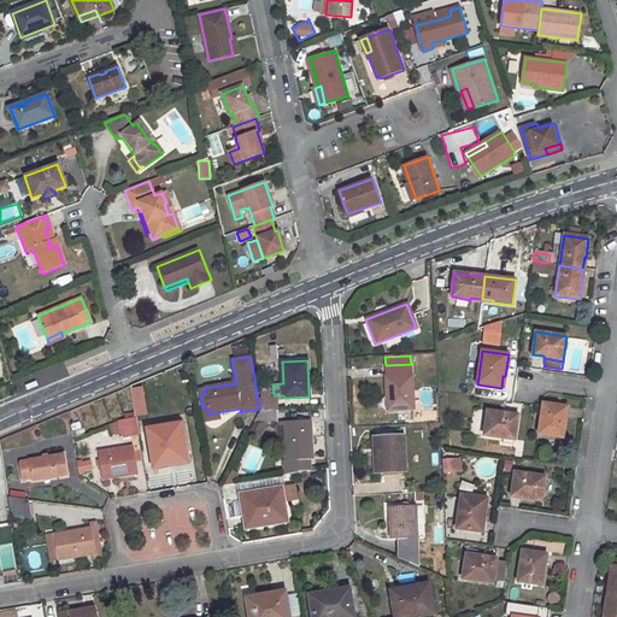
[(386,365),(386,368),(388,410),(413,409),(411,364),(386,365)]
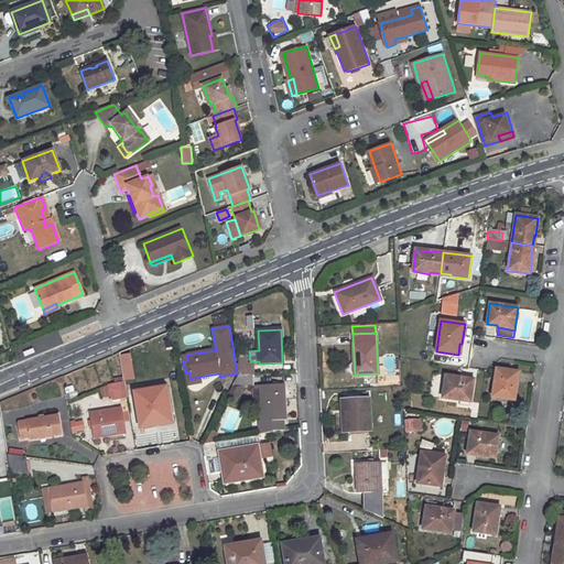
[(239,365),(236,365),(238,376),(255,376),(255,365),(248,365),(248,359),(238,359),(239,365)]
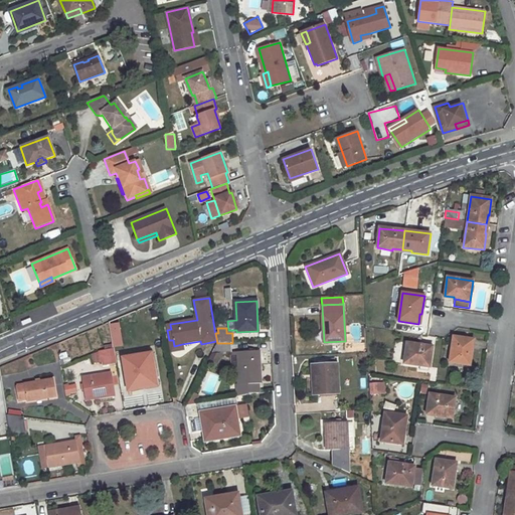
[(473,349),(471,349),(472,340),(454,337),(450,362),(470,365),(473,349)]
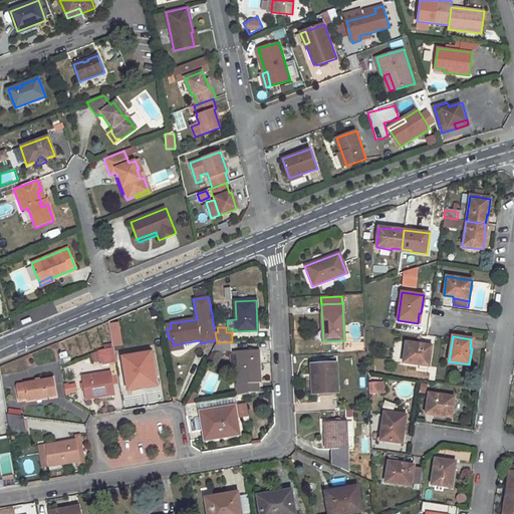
[(173,339),(169,339),(171,351),(183,349),(182,343),(174,345),(173,339)]
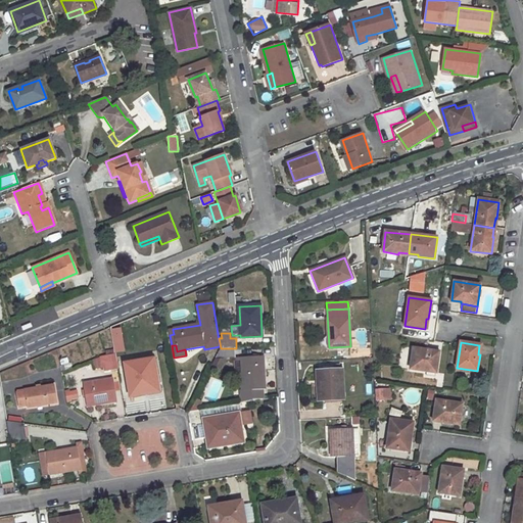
[(413,348),(410,369),(426,372),(427,370),(436,372),(439,352),(413,348)]
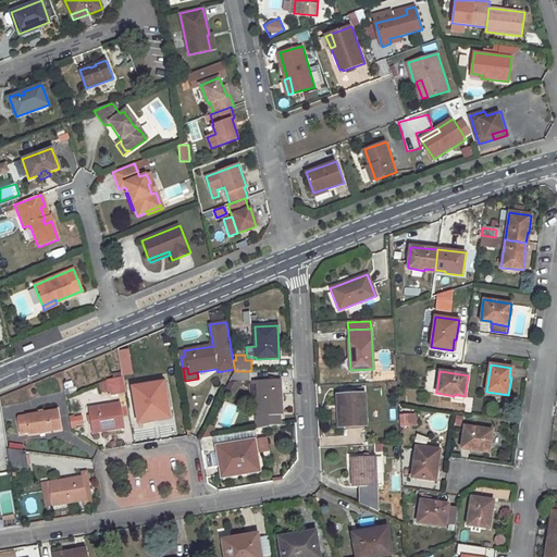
[(114,379),(108,380),(109,384),(113,384),(114,394),(125,393),(123,378),(122,378),(121,373),(113,375),(114,379)]
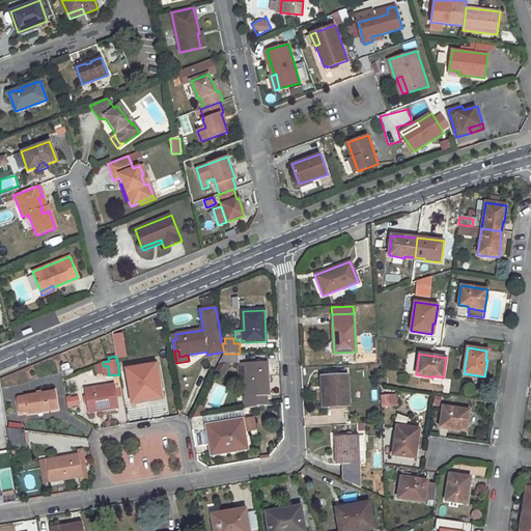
[(223,356),(219,365),(228,364),(238,364),(239,364),(239,356),(223,356)]
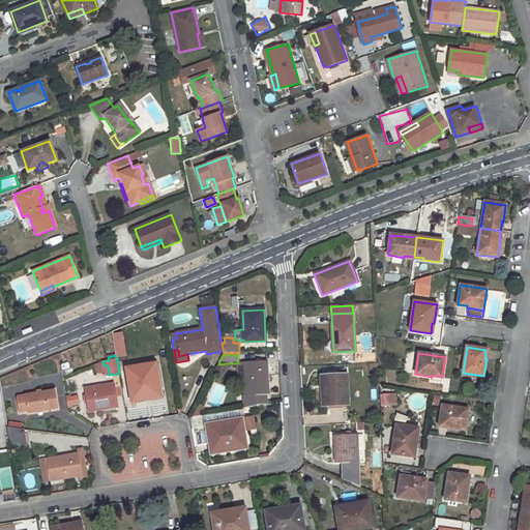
[(244,408),(266,405),(266,395),(268,394),(266,362),(238,363),(237,363),(238,382),(244,381),(245,395),(243,395),(244,408)]
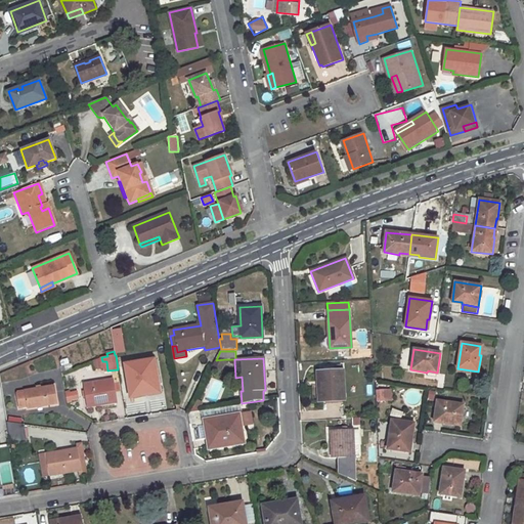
[(154,360),(125,365),(130,397),(142,395),(142,392),(159,390),(154,360)]
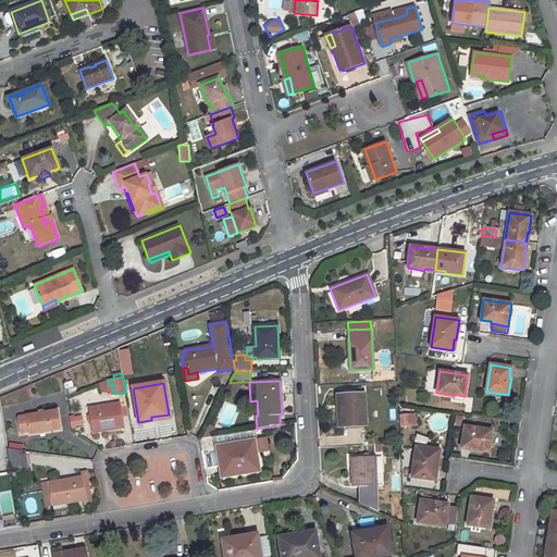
[(364,395),(337,396),(337,407),(341,407),(342,426),(366,425),(364,395)]
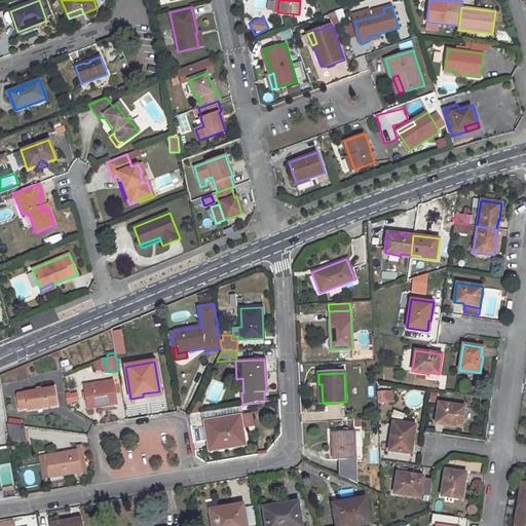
[(120,380),(84,386),(88,409),(116,404),(115,393),(122,392),(120,380)]
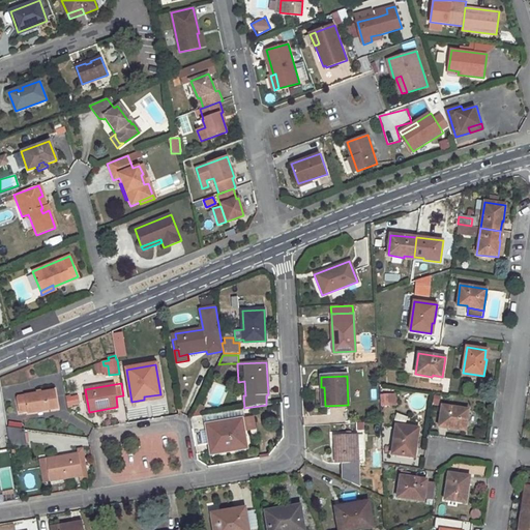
[(26,396),(18,399),(21,412),(28,411),(28,413),(57,408),(55,391),(26,395),(26,396)]
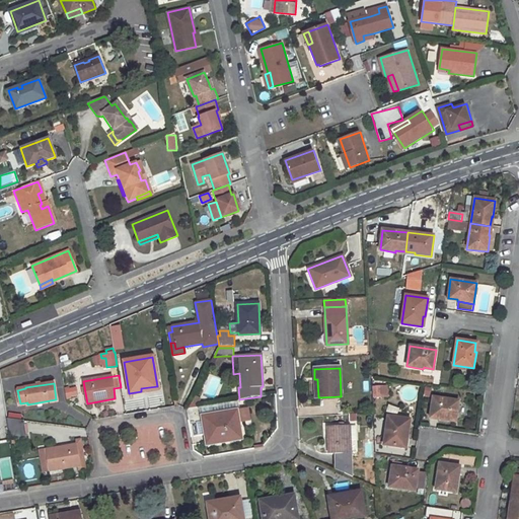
[(380,386),(372,386),(372,398),(381,397),(380,386)]
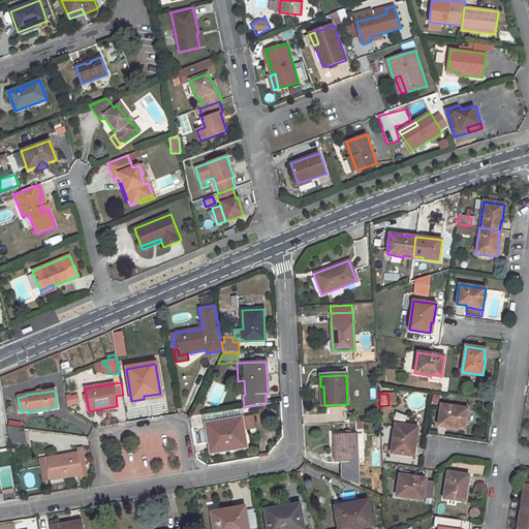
[(441,404),(437,425),(447,426),(447,427),(464,430),(467,408),(441,404)]
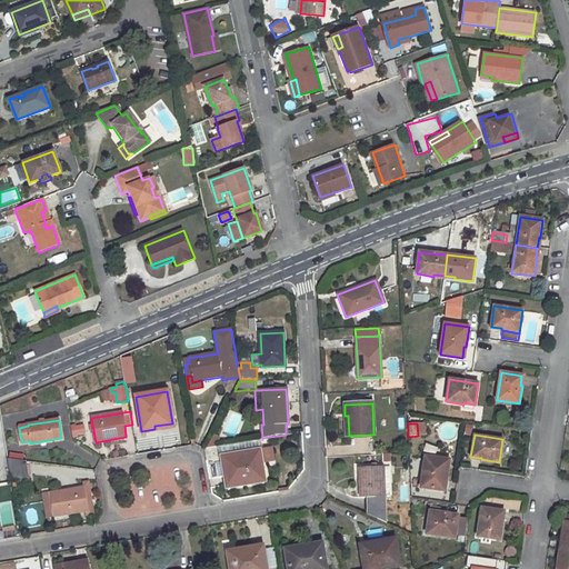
[(259,440),(221,446),(228,487),(265,480),(259,451),(260,450),(259,440)]
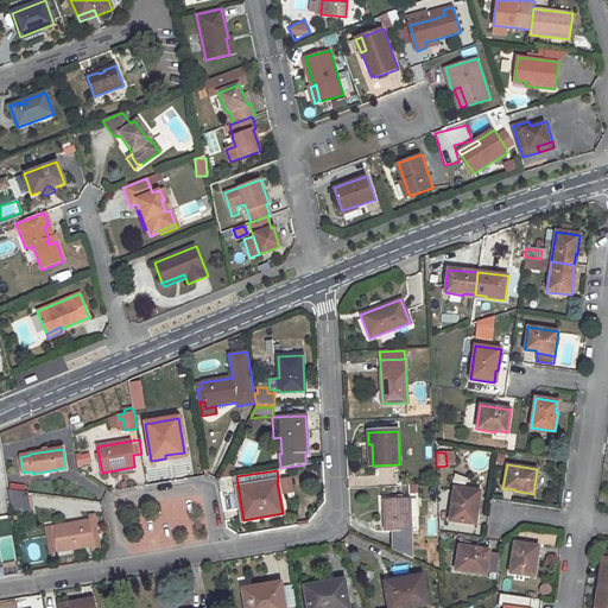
[(454,488),(449,520),(474,525),(475,513),(476,513),(480,492),(454,488)]
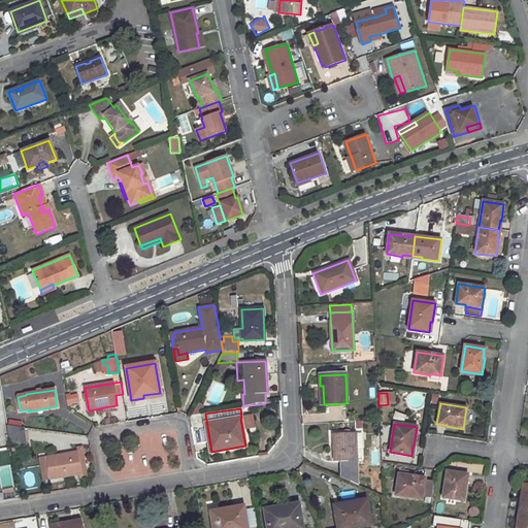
[(27,446),(24,428),(6,426),(10,447),(27,446)]
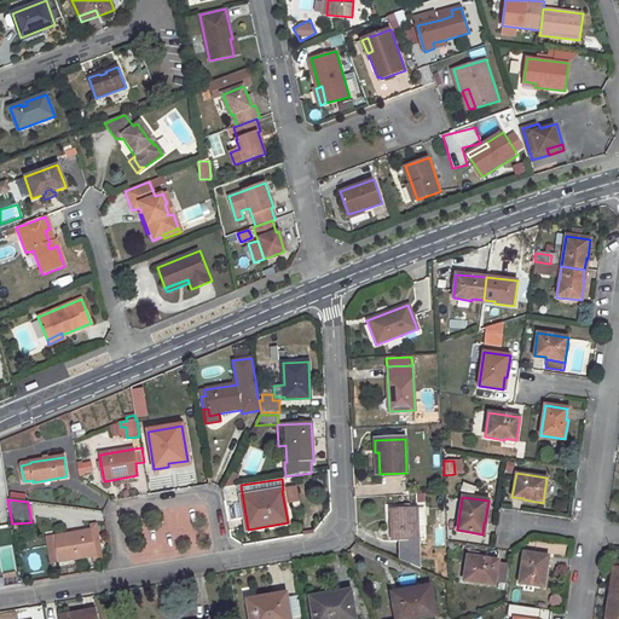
[(417,507),(391,508),(392,542),(418,541),(417,507)]
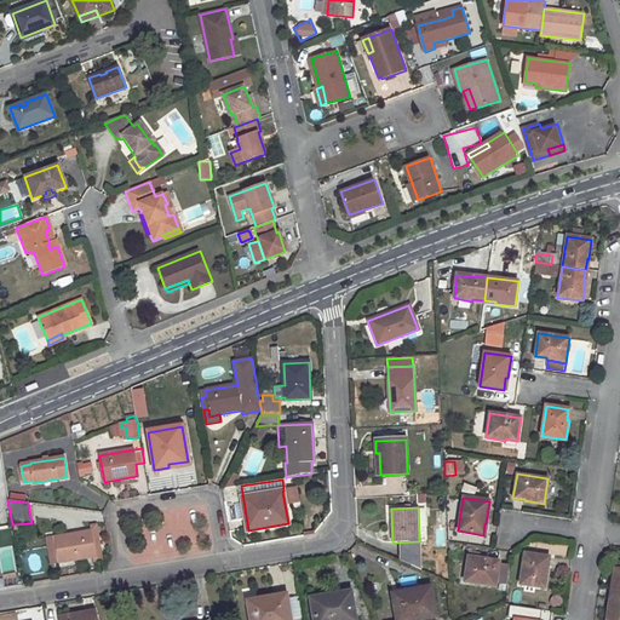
[(97,526),(91,526),(92,532),(97,557),(93,557),(95,562),(103,561),(97,526)]
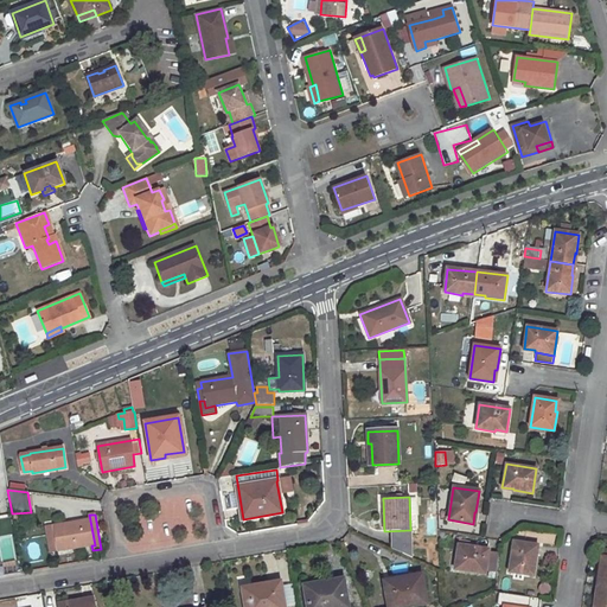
[(90,521),(53,525),(58,551),(91,545),(95,545),(90,521)]
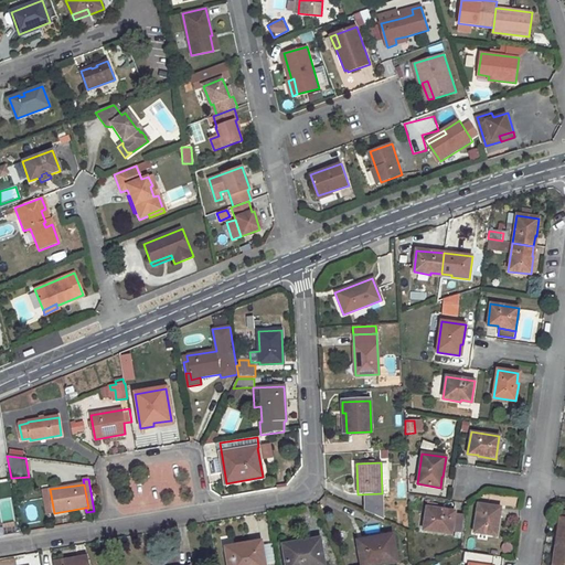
[(427,503),(423,530),(441,533),(441,531),(451,533),(452,530),(455,514),(455,512),(436,509),(433,509),(434,504),(427,503)]
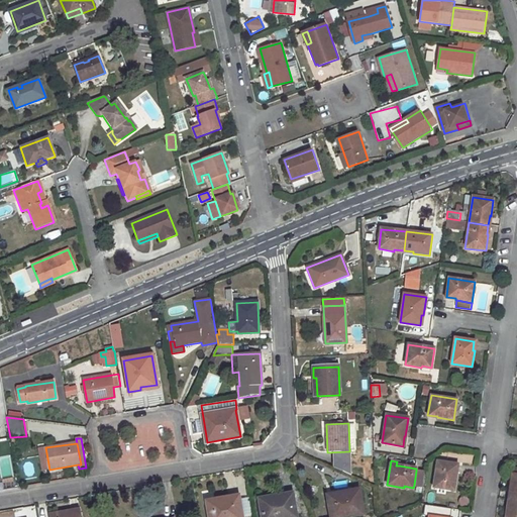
[(438,461),(434,487),(454,490),(456,474),(455,474),(457,464),(438,461)]
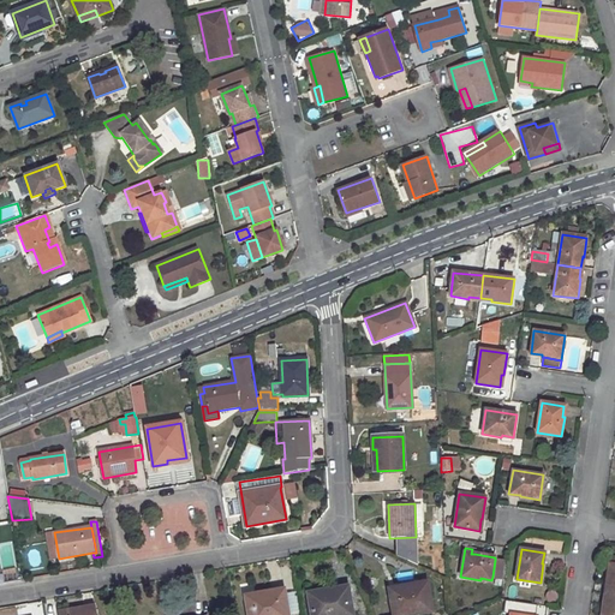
[(505,561),(495,560),(493,577),(502,578),(505,561)]
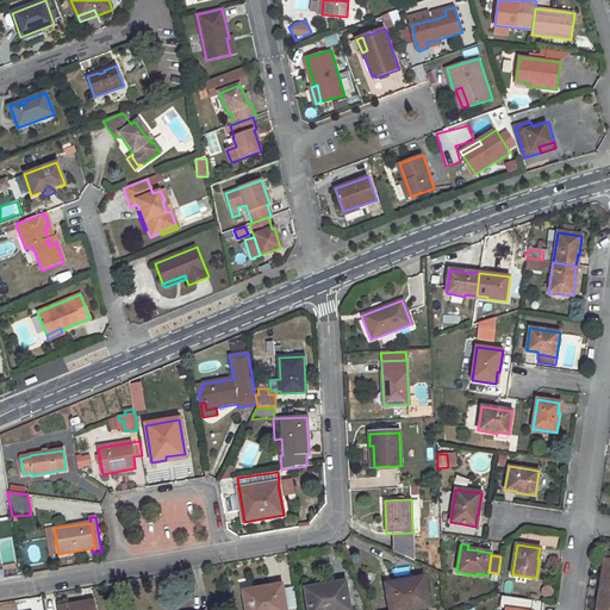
[(423,578),(386,584),(390,609),(404,609),(428,607),(423,578)]
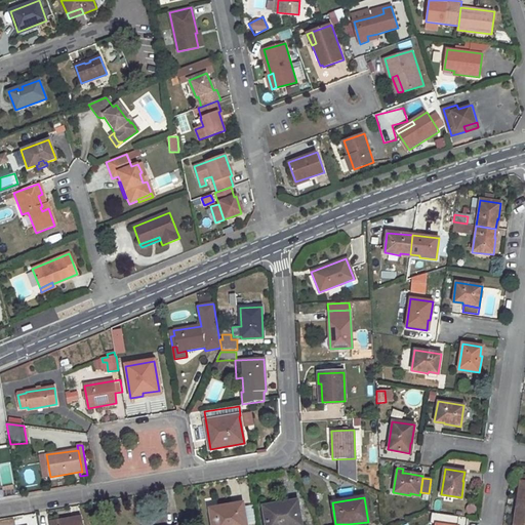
[(246,524),(242,503),(211,509),(213,524),(246,524)]
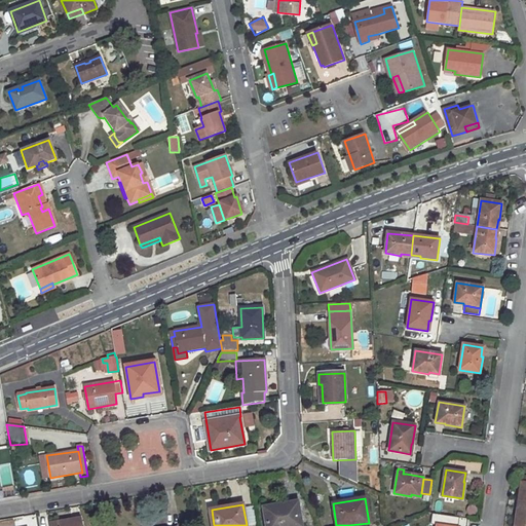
[(284,504),(265,508),(267,525),(301,525),(302,525),(298,504),(284,508),(284,504)]
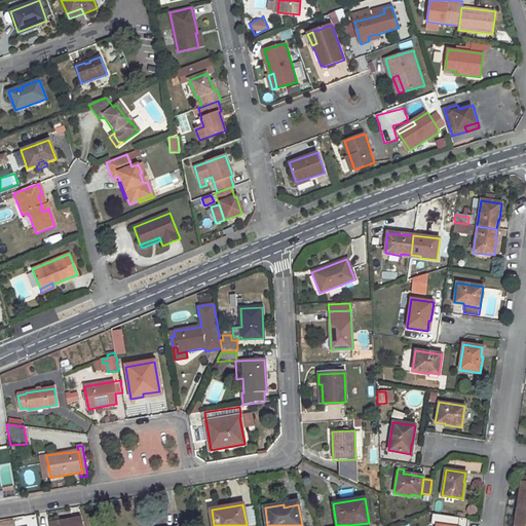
[(245,508),(249,525),(250,525),(255,525),(252,505),(245,508)]
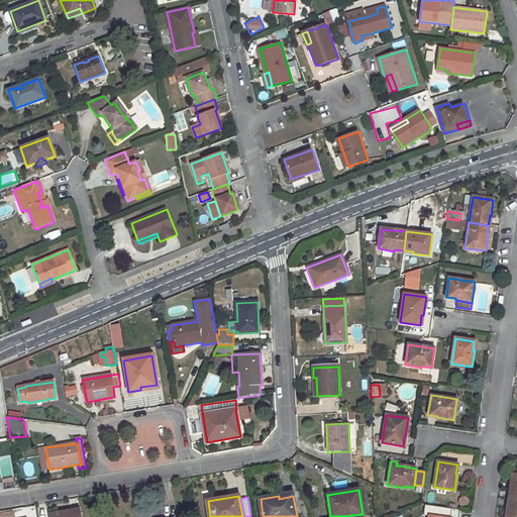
[(507,509),(505,516),(516,516),(516,500),(510,500),(509,509),(507,509)]
